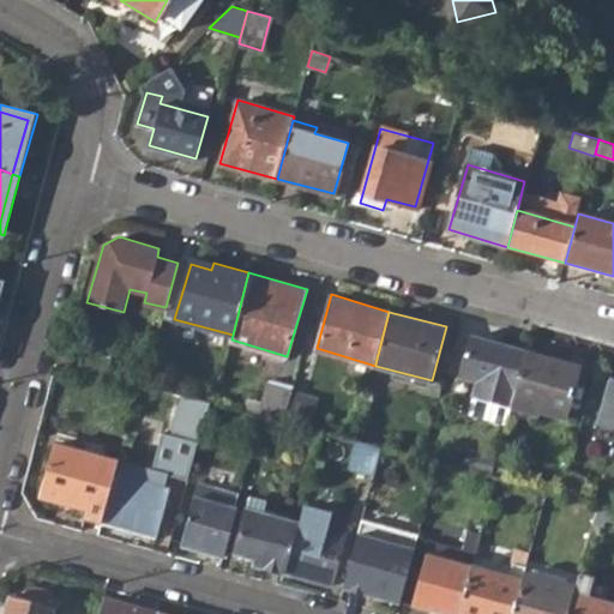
[(475,393),(515,404),(528,350),(473,335),(461,377),(480,381),(475,393)]
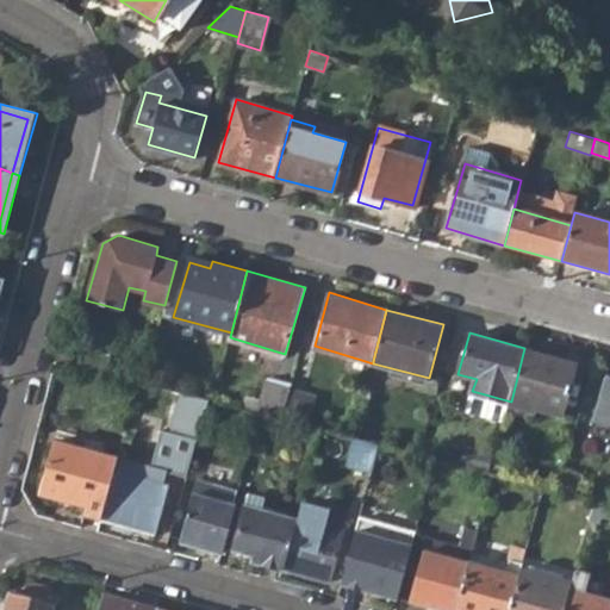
[(509,410),(535,417),(537,408),(565,415),(579,363),(524,348),(511,402),(509,410)]
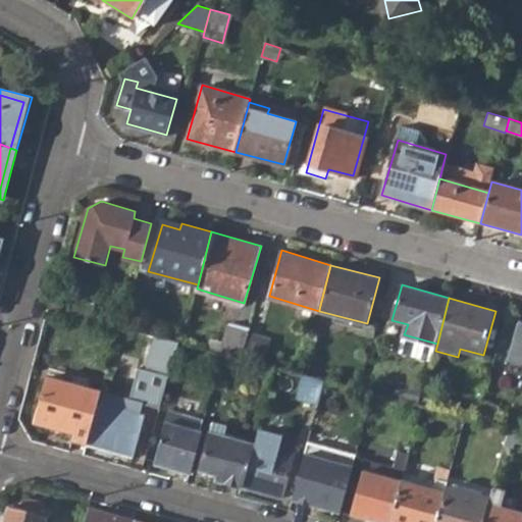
[(223,354),(243,358),(249,332),(251,326),(229,321),(221,353),(223,354)]
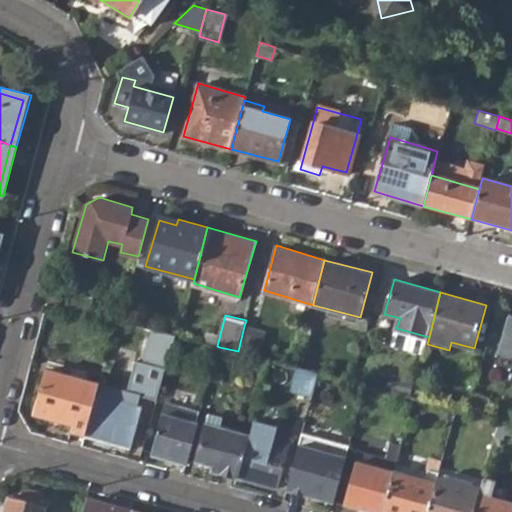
[(511,318),(507,317),(495,363),(511,367),(511,318)]
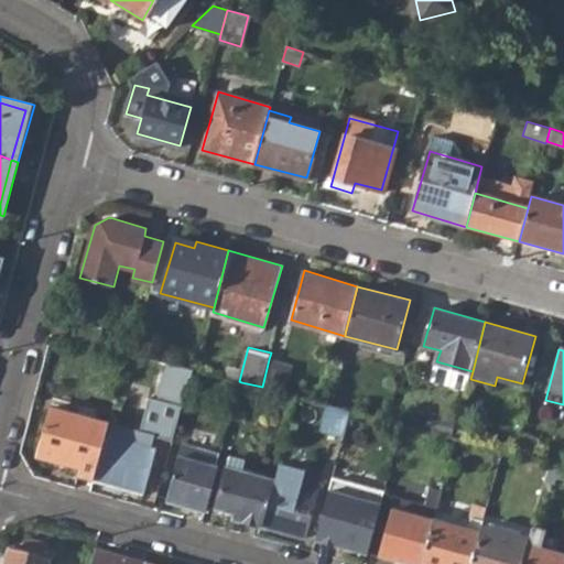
[(262,387),(286,394),(294,366),(269,359),(262,387)]
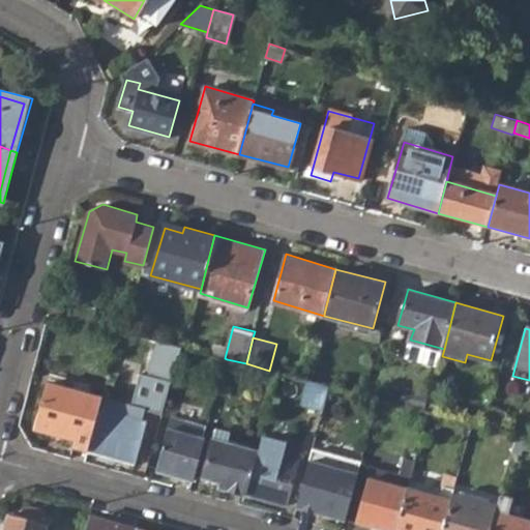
[(149,375),(171,381),(176,364),(181,348),(158,341),(149,375)]
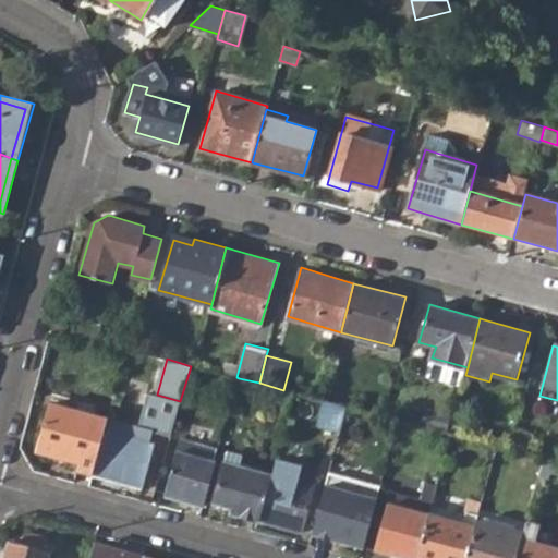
[(191,366),(185,384),(233,397),(239,378),(237,377),(191,366)]
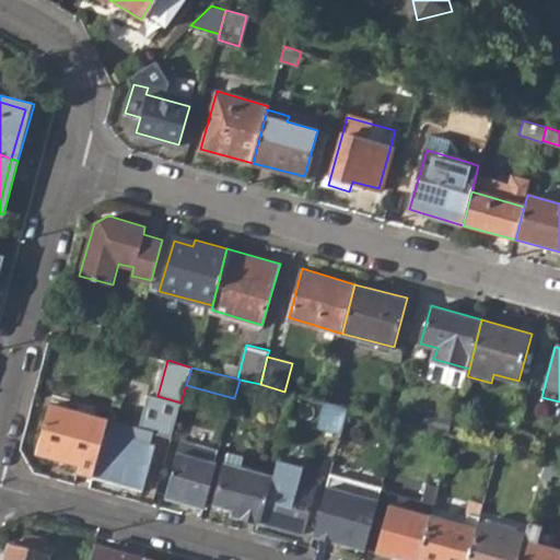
[(298,419),(342,431),(349,409),(295,394),(286,427),(295,429),(298,419)]
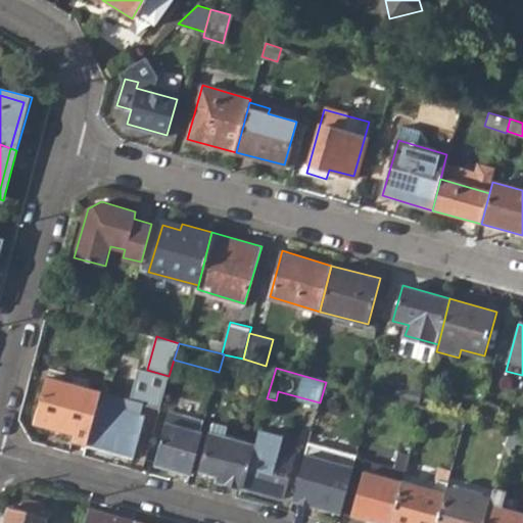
[(73,440),(86,444),(101,390),(46,376),(34,422),(75,433),(73,440)]
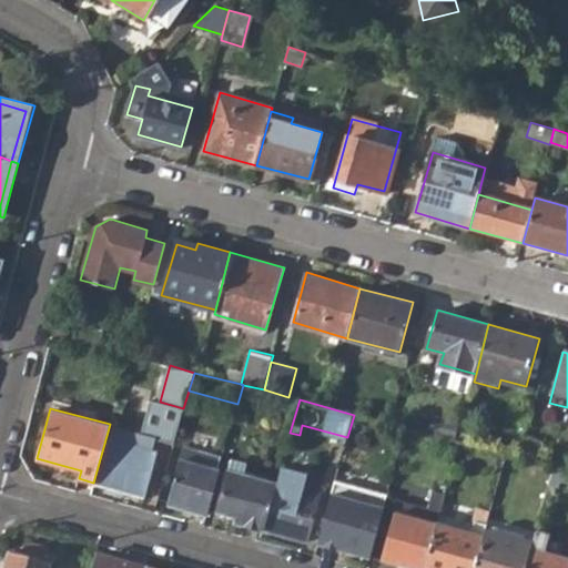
[(93,483),(145,496),(158,452),(152,449),(156,437),(110,424),(93,483)]
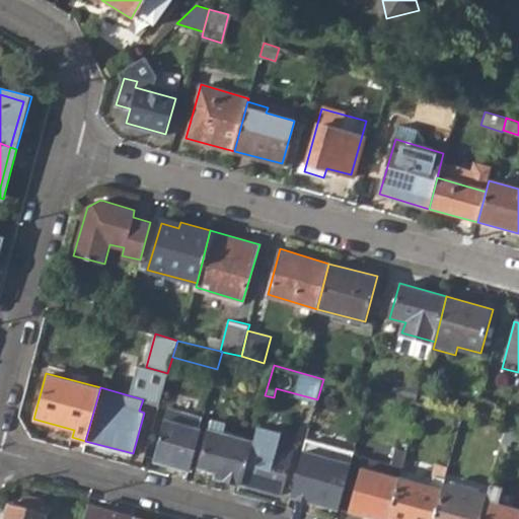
[(167,406),(154,460),(189,469),(204,417),(167,406)]
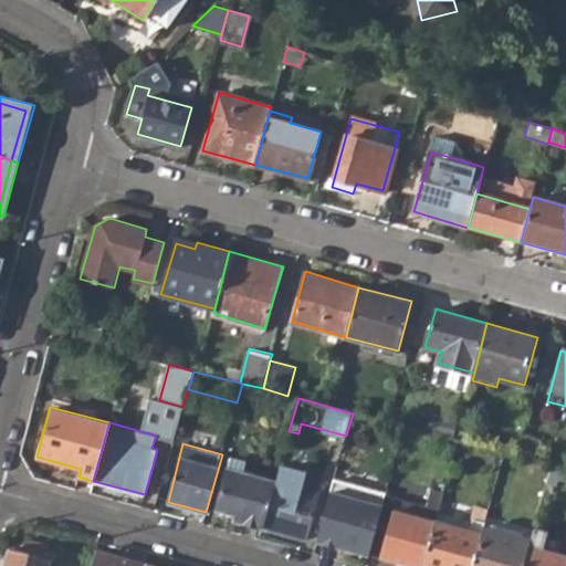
[(240,521),(262,527),(275,482),(244,472),(248,464),(230,460),(217,507),(242,515),(240,521)]
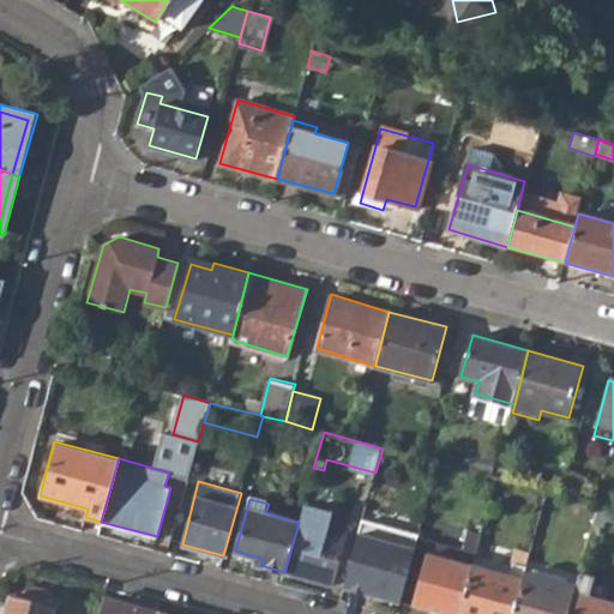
[(284,572),(330,584),(348,524),(330,519),(326,530),(299,523),(284,572)]
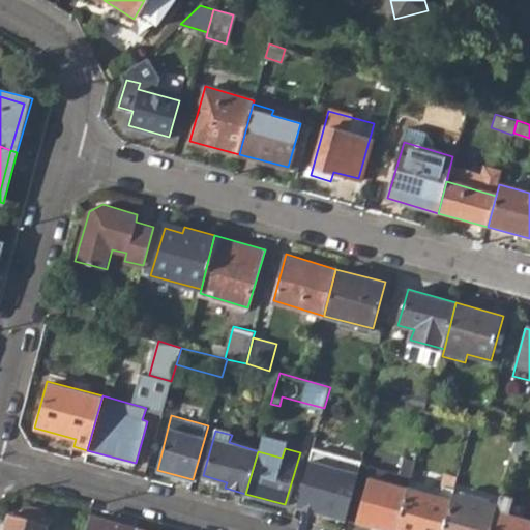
[(312,449),(295,506),(295,507),(345,520),(361,462),(312,449)]
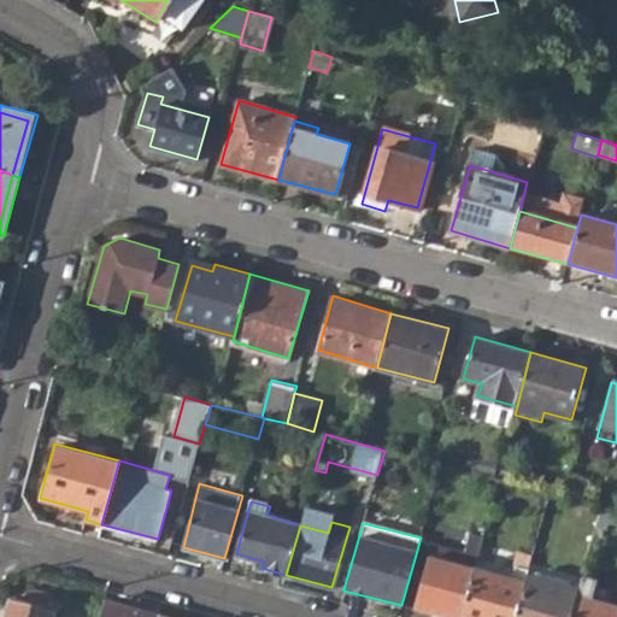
[(471,533),(466,553),(480,557),(485,536),(471,533)]
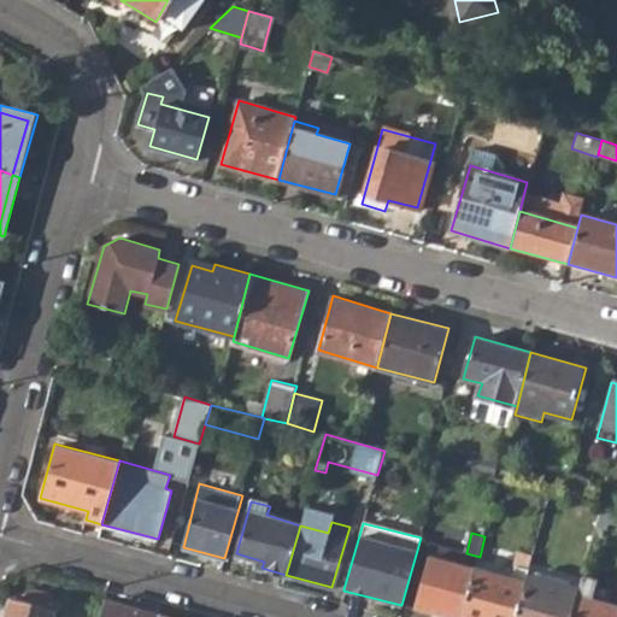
[(433,544),(428,557),(475,569),(480,557),(466,553),(433,544)]
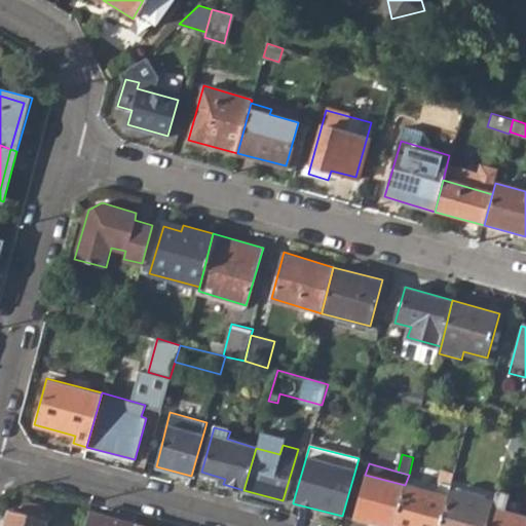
[(442,472),(439,482),(450,486),(453,475),(442,472)]
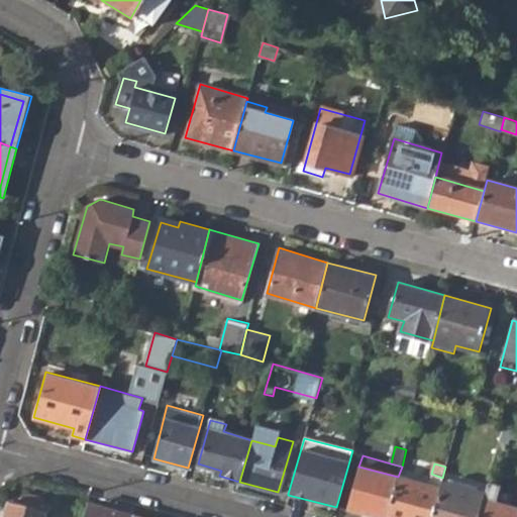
[(371,516),(387,516),(398,477),(358,467),(347,510),(371,516)]
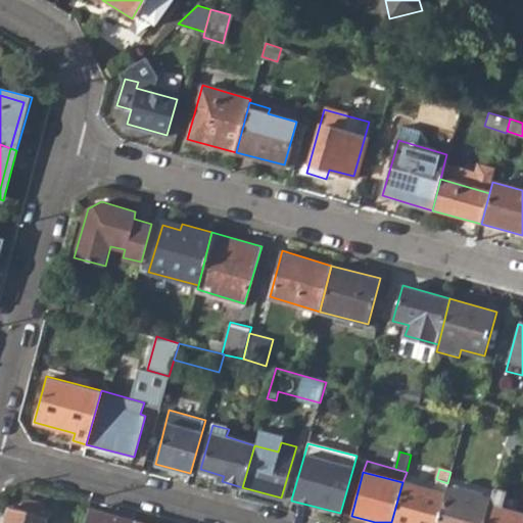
[(433,491),(402,482),(391,522),(436,522),(446,487),(447,483),(436,479),(433,491)]
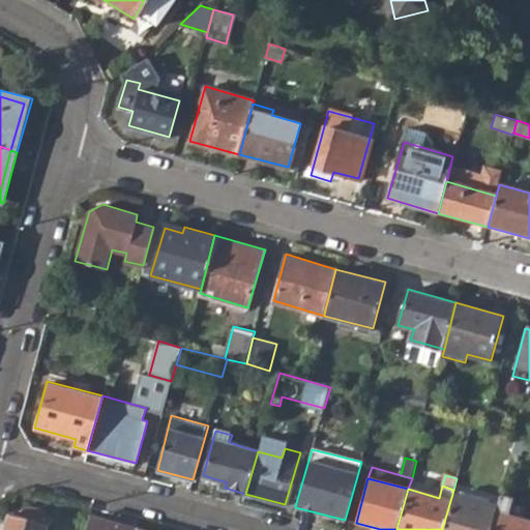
[(442,529),(490,529),(497,505),(452,494),(442,529)]
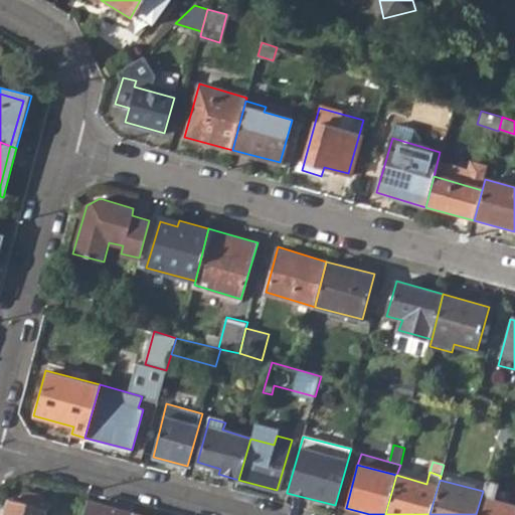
[(4,514),(43,514),(45,509),(38,506),(42,494),(21,488),(18,503),(9,500),(4,514)]
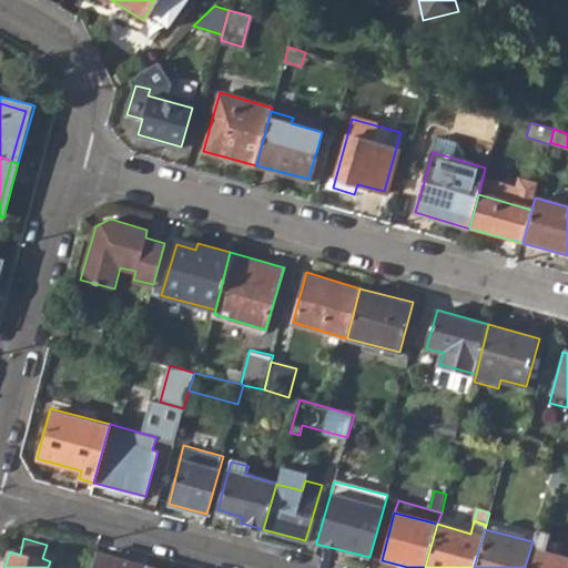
[(525,567),(567,567),(567,558),(540,551),(543,541),(534,538),(533,541),(525,567)]
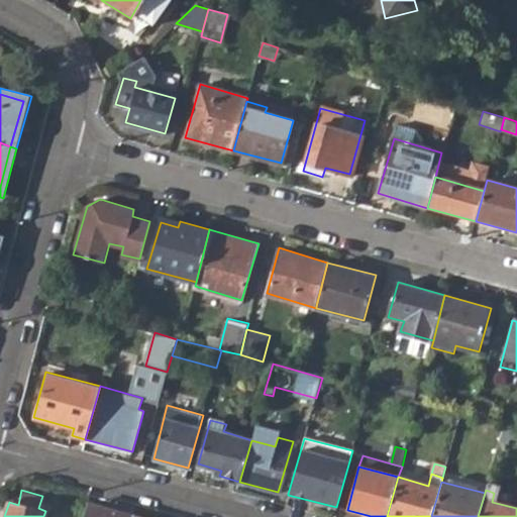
[(133,516),(134,516),(88,504),(84,516),(133,516)]
